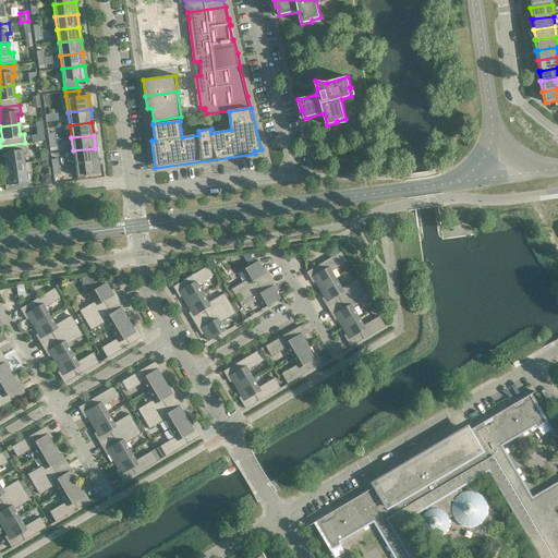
[(26,153),(25,143),(0,146),(0,149),(0,154),(3,153),(5,166),(24,164),(23,154),(26,153)]
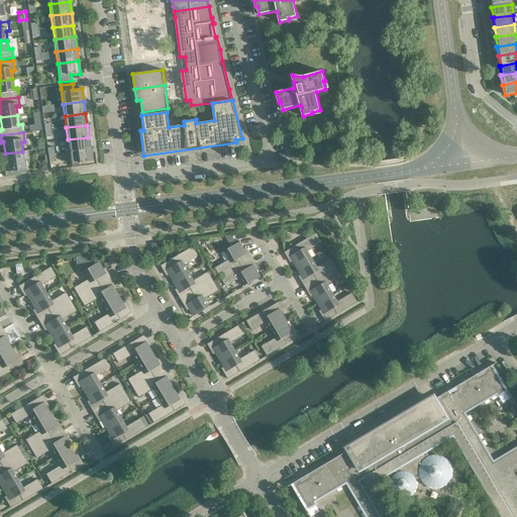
[(90,148),(88,137),(68,139),(70,151),(90,148)]
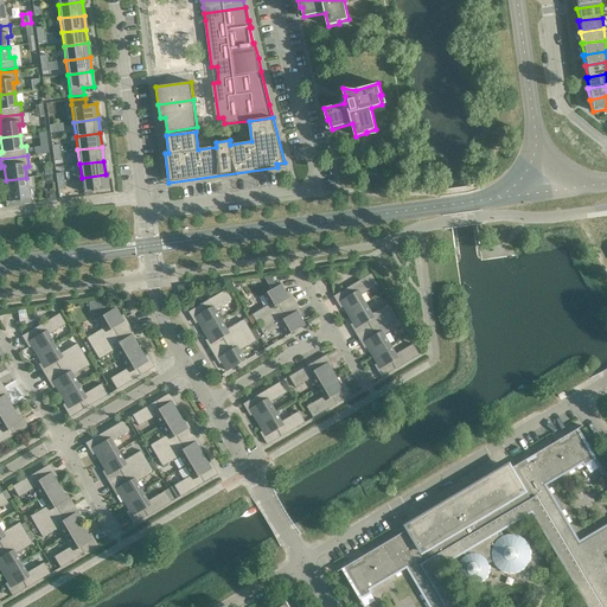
[(108,190),(106,174),(82,178),(83,193),(108,190)]
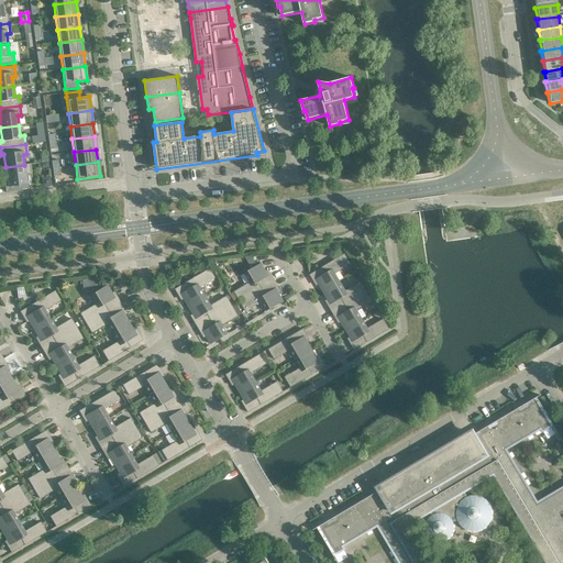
[(25,175),(24,165),(6,167),(7,180),(4,180),(4,188),(7,187),(8,191),(30,189),(29,185),(31,184),(30,174),(25,175)]
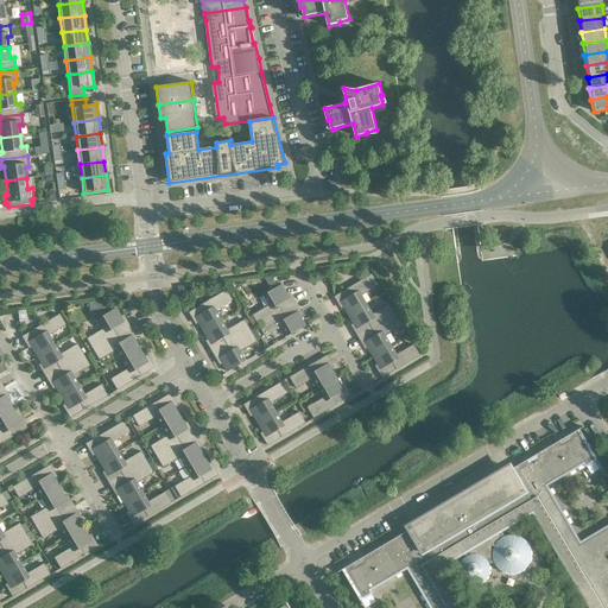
[(341,302),(349,315),(367,304),(361,295),(379,285),(372,274),(348,289),(334,297),(339,304),(341,302)]
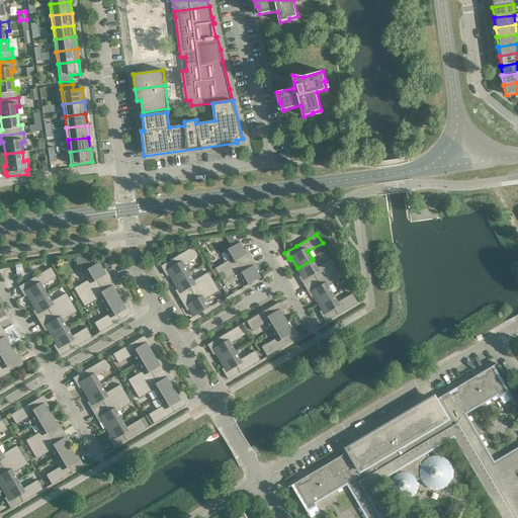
[(216,268),(221,277),(253,258),(249,253),(247,254),(240,242),(225,251),(230,260),(216,268)]
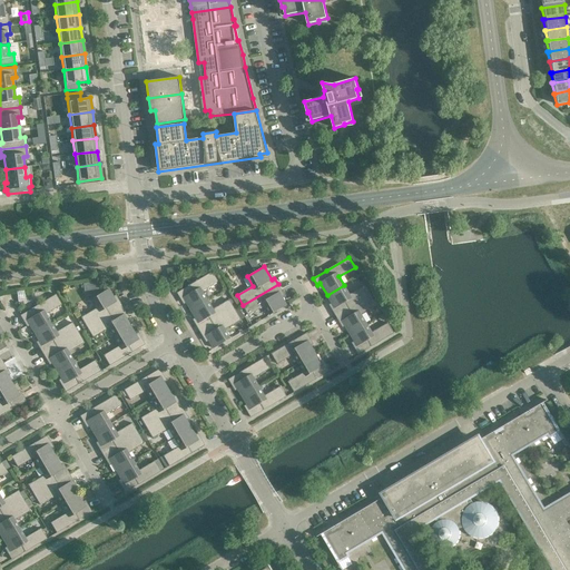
[(184,297),(192,311),(208,301),(203,292),(218,282),(213,272),(189,285),(177,293),(182,300),(184,297)]
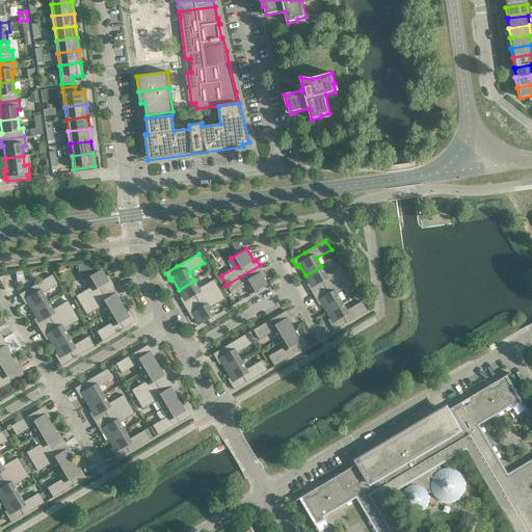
[(79,275),(92,274),(91,263),(78,265),(79,275)]
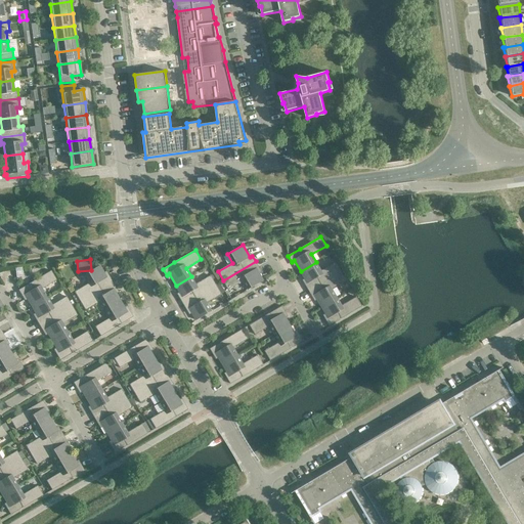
[(259,267),(256,261),(223,280),(228,290),(244,281),(249,290),(264,280),(257,268),(259,267)]
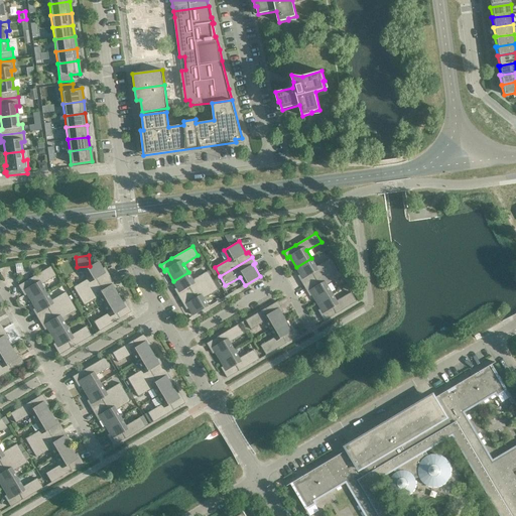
[(316,266),(311,258),(296,267),(303,279),(300,280),(304,286),(336,267),(331,258),(316,266)]
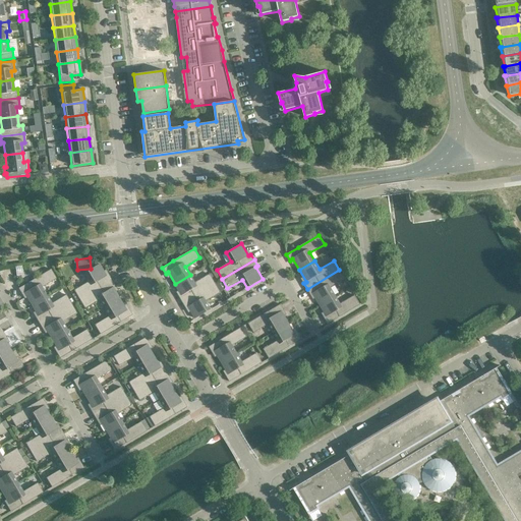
[(73,290),(79,299),(112,280),(108,274),(106,276),(99,264),(83,273),(89,282),(73,290)]
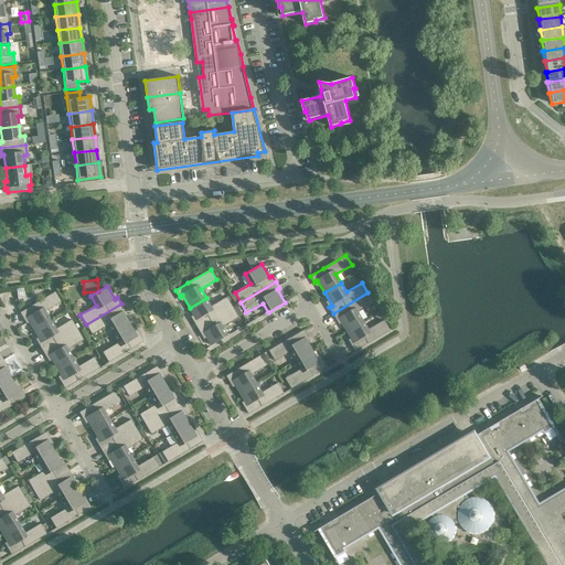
[(27,318),(33,330),(51,320),(45,311),(61,302),(55,291),(32,306),(20,312),(23,319),(27,318)]
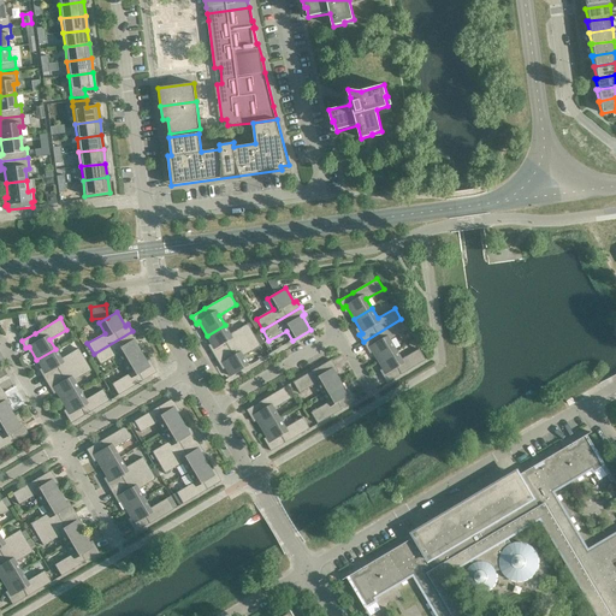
[(408,330),(401,319),(363,342),(367,349),(369,347),(378,360),(396,350),(391,339),(408,330)]
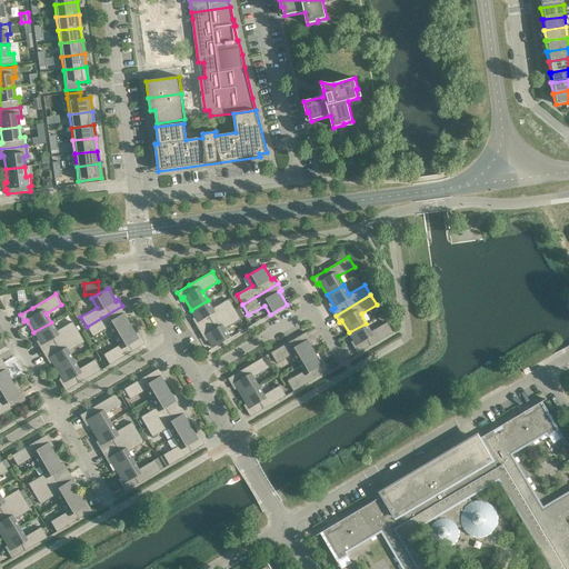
[(212,309),(208,300),(191,310),(198,322),(196,323),(199,330),(235,309),(229,299),(212,309)]
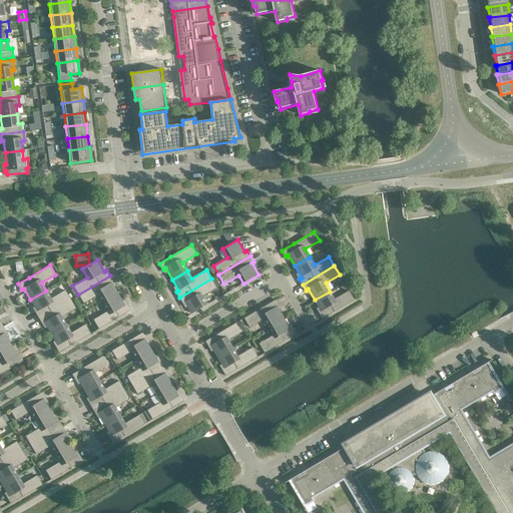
[(113,282),(110,276),(78,295),(83,304),(97,296),(102,304),(117,295),(111,283),(113,282)]
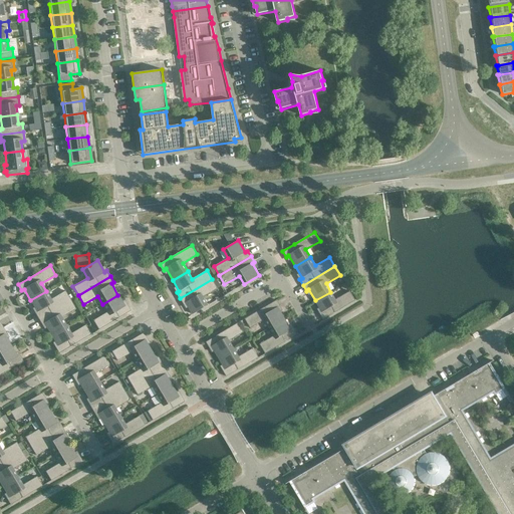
[(217,288),(212,279),(180,298),(184,304),(186,302),(193,314),(208,305),(203,297),(217,288)]
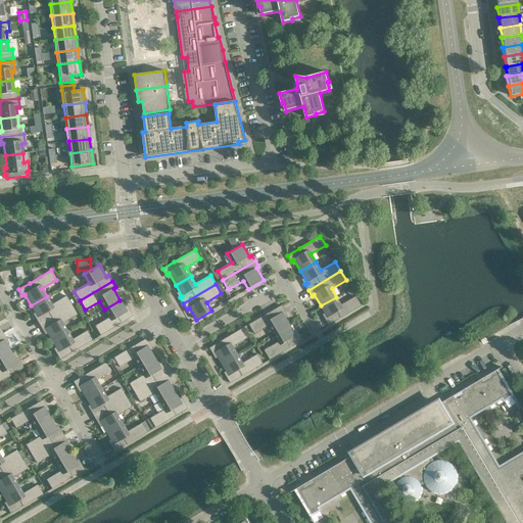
[(51,304),(47,296),(31,305),(38,317),(36,319),(39,325),(72,305),(66,296),(51,304)]
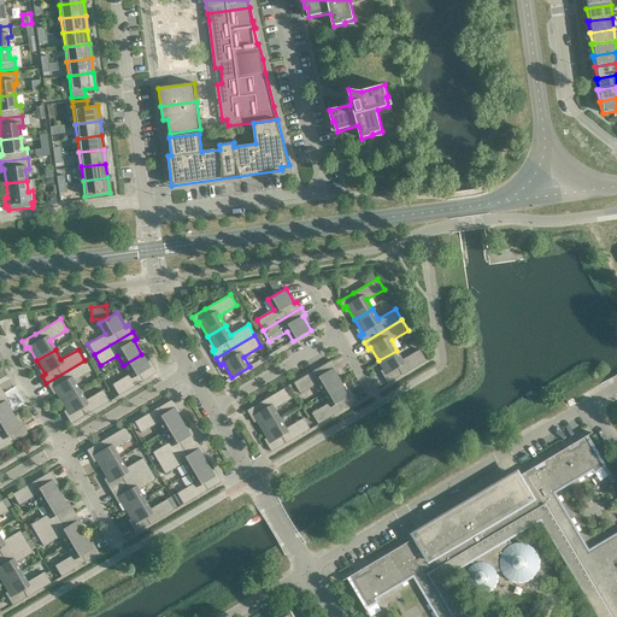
[(403,360),(397,351),(378,360),(387,375),(383,376),(388,383),(401,375),(427,360),(419,350),(403,360)]
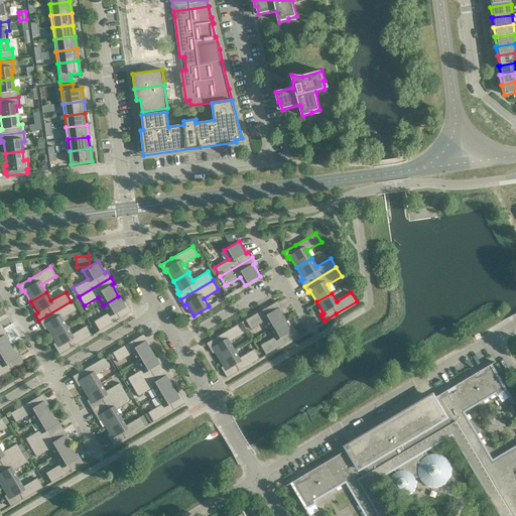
[(125,307),(118,296),(103,305),(108,313),(94,321),(99,331),(120,318),(119,318),(131,311),(127,306),(125,307)]
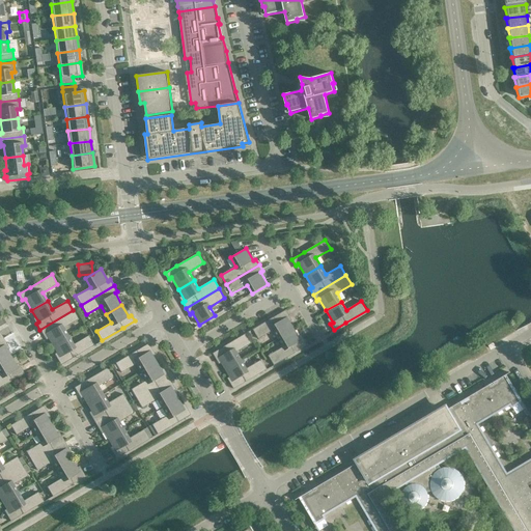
[(78,319),(73,310),(39,330),(44,335),(46,334),(53,345),(68,336),(63,328),(78,319)]
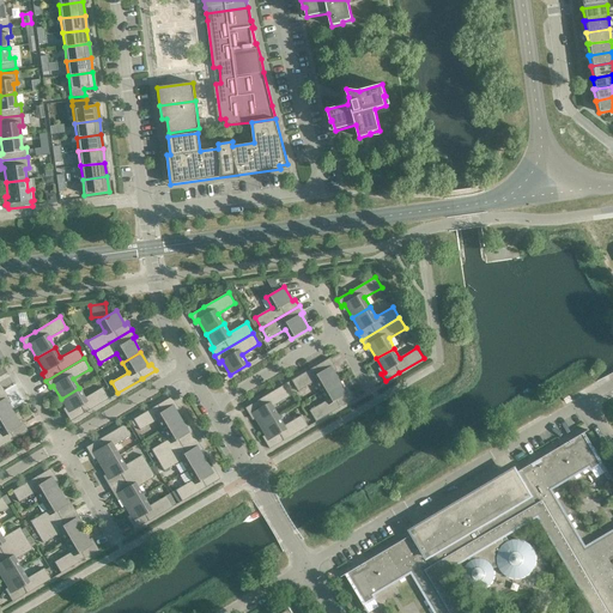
[(315,381),(321,390),(339,380),(332,366),(334,365),(331,358),(316,366),(316,365),(292,381),(298,392),(315,381)]
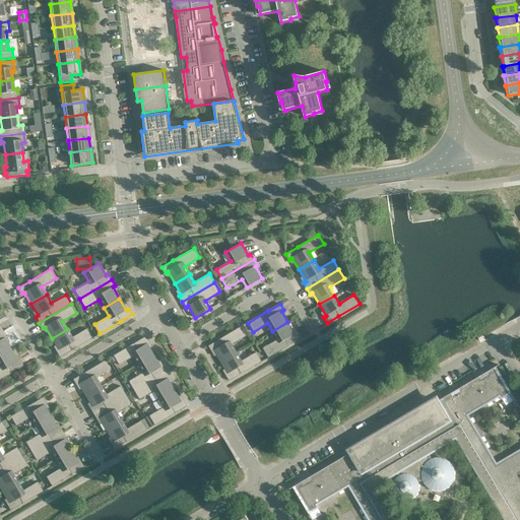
[(295,334),(287,322),(272,331),(277,339),(263,348),(268,358),(289,345),(301,338),(297,332),(295,334)]
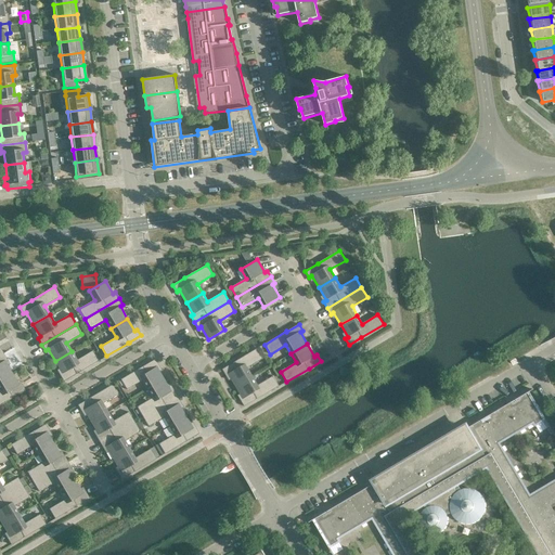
[(262,359),(257,349),(234,362),(222,370),(227,376),(229,374),(236,386),(253,376),(247,368),(262,359)]
